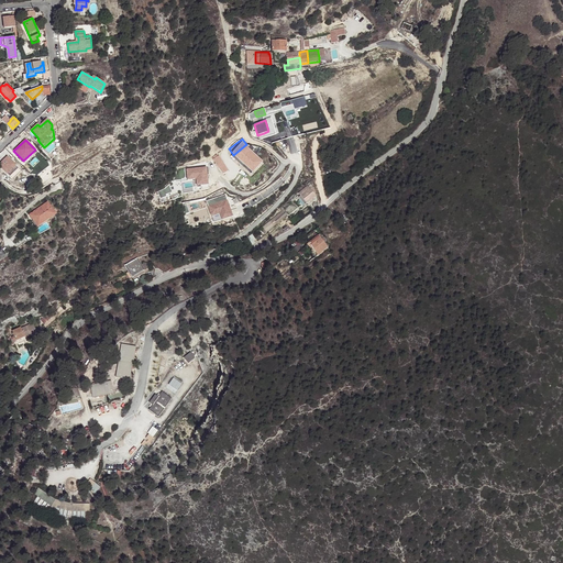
[(35,150),(23,161),(25,164),(37,153),(35,150)]
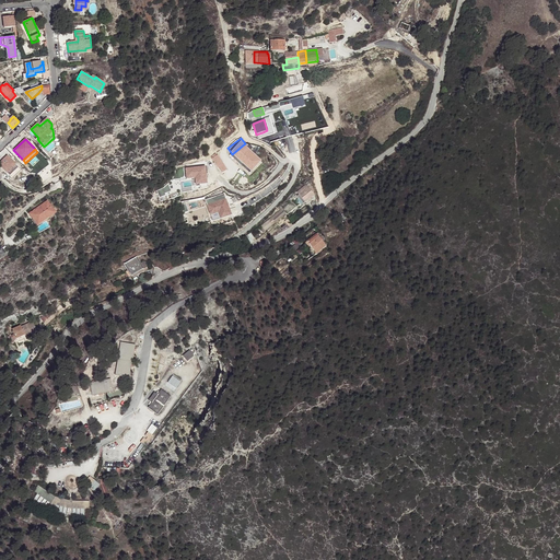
[(0,162),(0,166),(12,178),(22,170),(8,155),(0,162)]
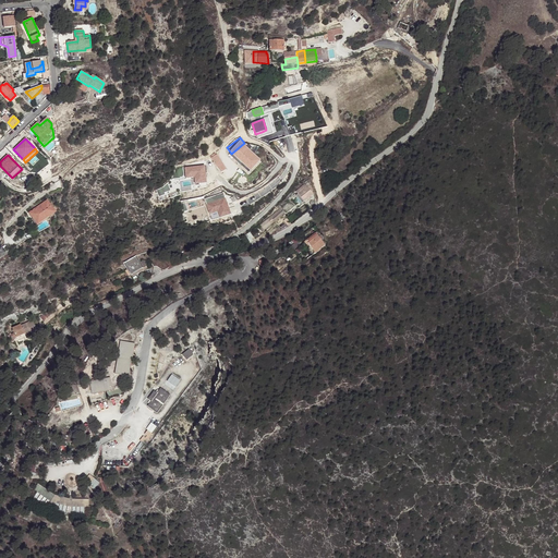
[(206,183),(205,166),(185,168),(185,178),(194,178),(195,185),(199,185),(199,184),(206,183)]
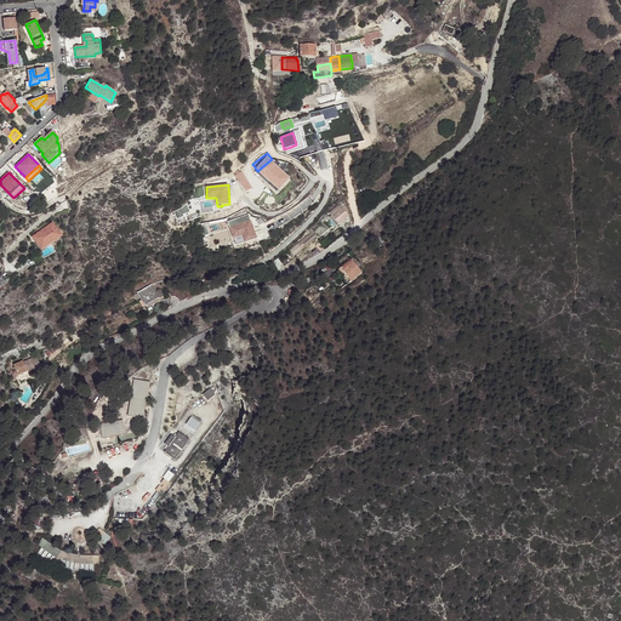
[(348,217),(343,211),(340,205),(330,212),(331,215),(339,224),(348,217)]
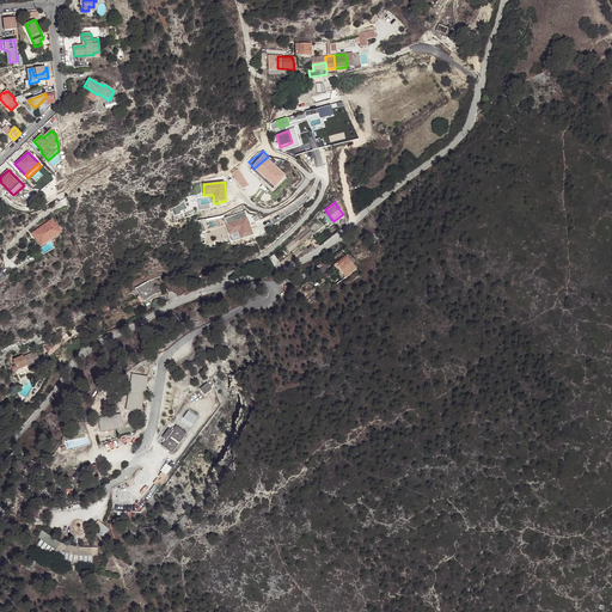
[(233,233),(239,232),(242,239),(252,236),(248,218),(230,224),(233,233)]
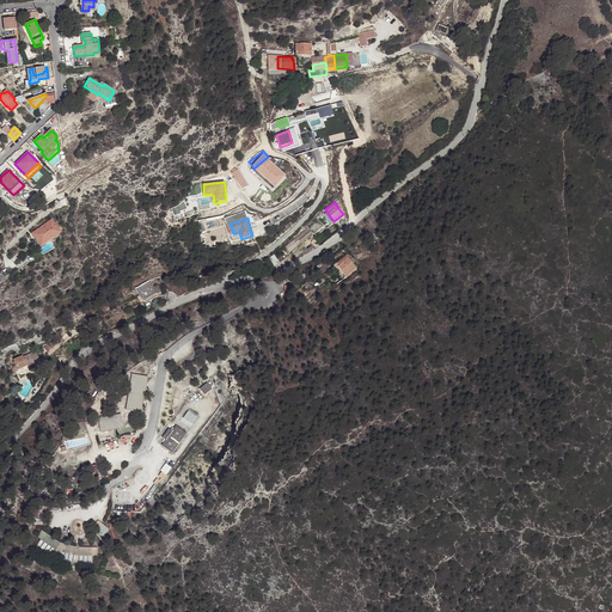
[(51,220),(31,233),(41,246),(61,232),(51,220)]
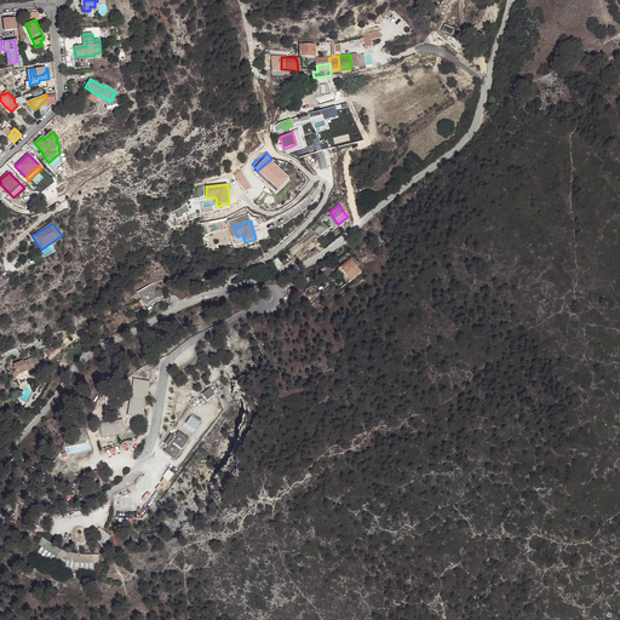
[(311,230),(288,250),(293,254),(316,236),(311,230)]
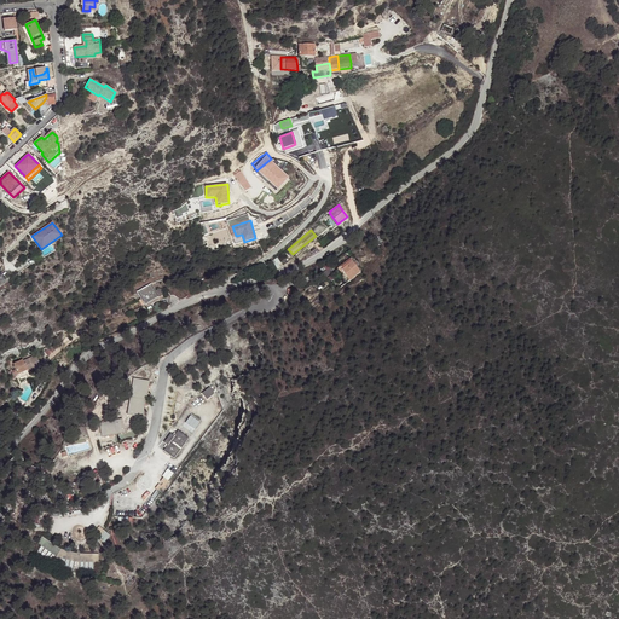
[(348,281),(352,278),(358,271),(348,259),(339,267),(345,276),(343,277),(346,279),(347,278),(348,281)]
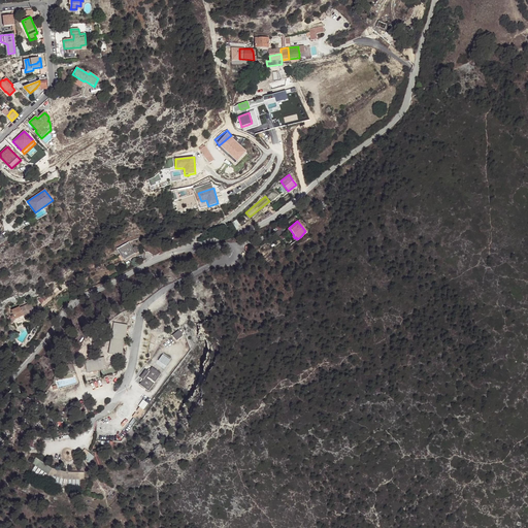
[(124,262),(135,255),(129,243),(117,251),(124,262)]
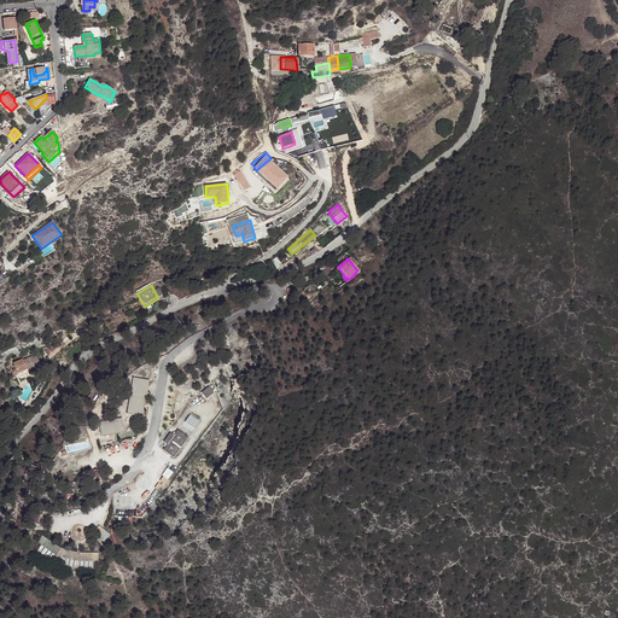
[(28,368),(28,369),(34,367),(36,369),(42,367),(36,354),(23,360),(23,359),(15,362),(18,372),(28,368)]
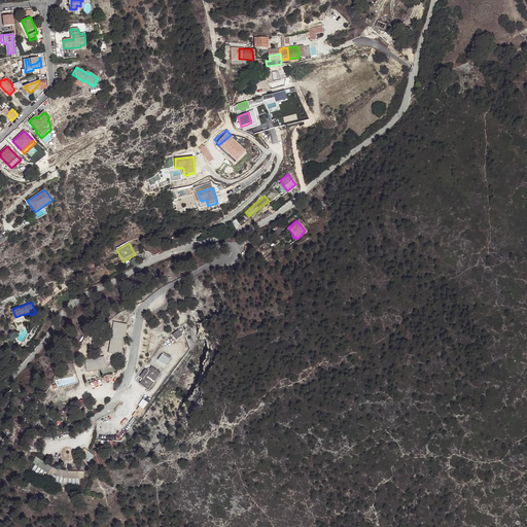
[(107,353),(114,354),(118,353),(121,353),(123,346),(123,344),(124,341),(124,338),(125,330),(126,328),(126,325),(112,323),(107,353)]
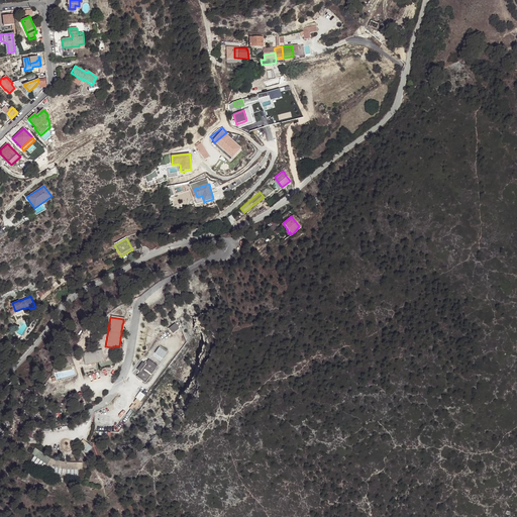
[(174,324),(168,328),(172,333),(177,329),(174,324)]
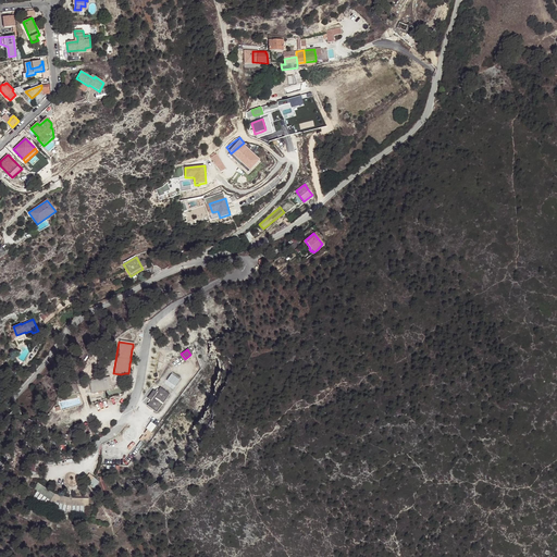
[(88,382),(89,387),(93,385),(100,382),(106,380),(109,379),(109,378),(93,381),(90,382),(88,382)]
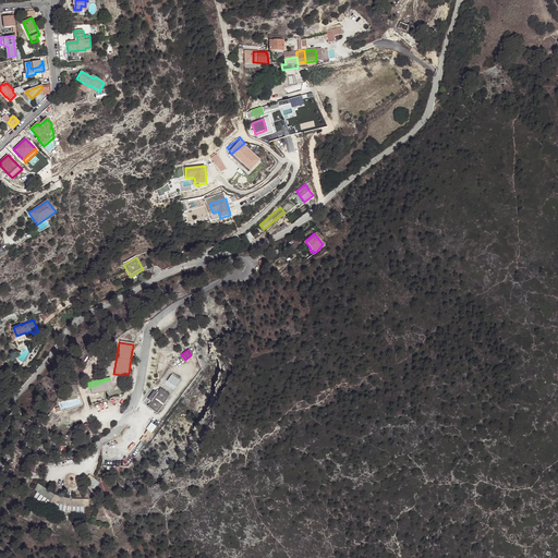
[(93,386),(89,388),(91,395),(97,393),(101,392),(111,390),(109,379),(106,380),(100,383),(93,386)]
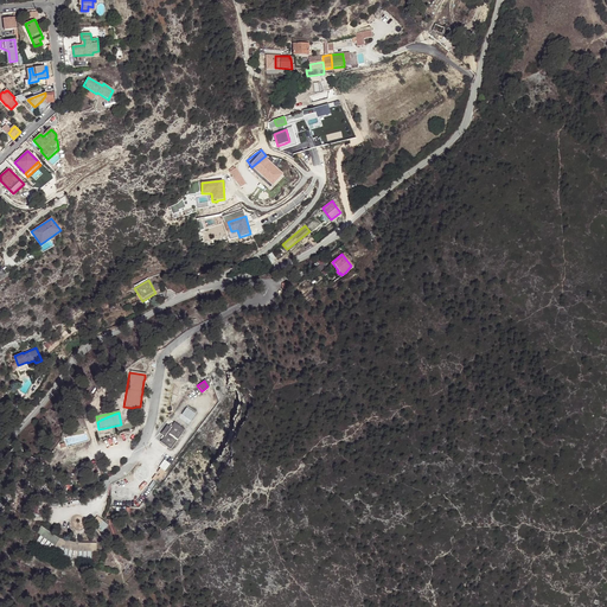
[(170,428),(170,427),(168,429),(164,440),(163,445),(168,449),(183,429),(173,422),(170,428)]
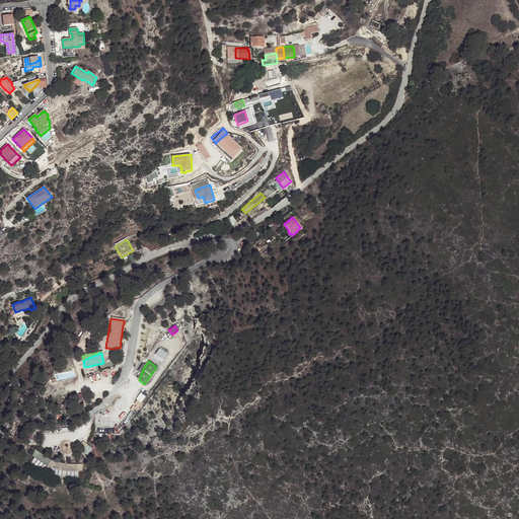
[(144,367),(145,365),(142,364),(136,371),(139,373),(136,378),(139,380),(140,376),(144,367)]
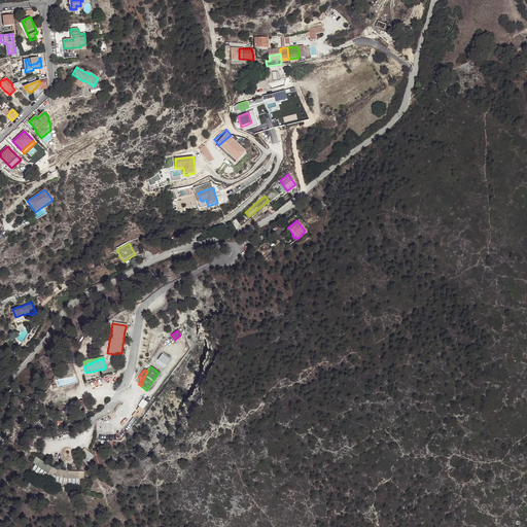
[(144,400),(132,415),(136,419),(148,403),(144,400)]
